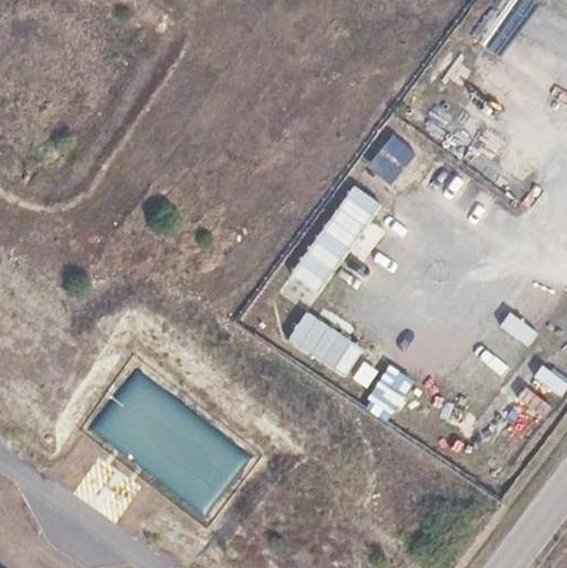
[(365,166),(305,251),(335,273),(396,187),(365,166)]
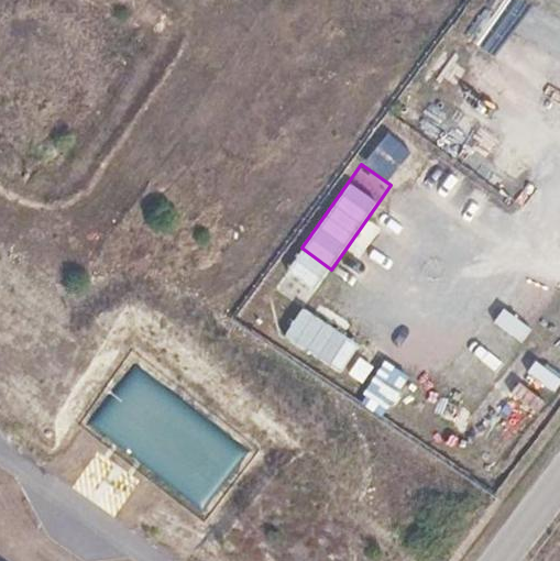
[(299,308),(284,341),(347,371),(362,338),(299,308)]
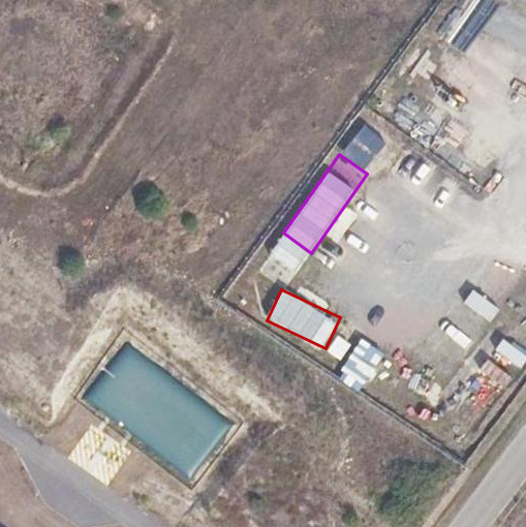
[(337,376),(360,390),(383,352),(361,338),(337,376)]
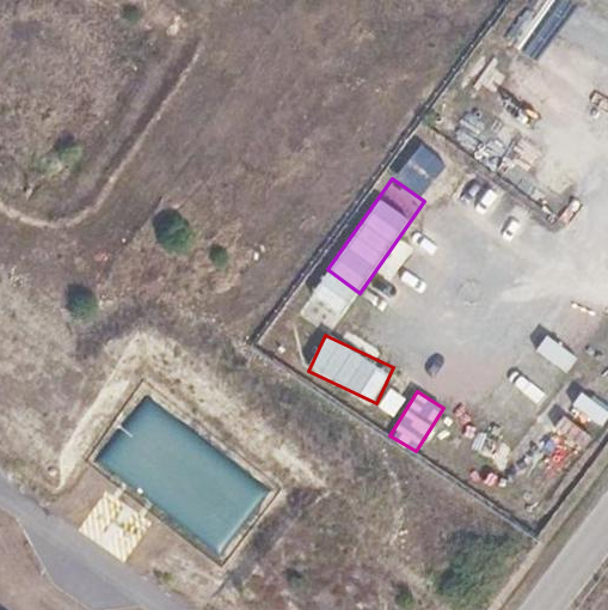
[(579,392),(572,404),(605,424),(607,419),(607,409),(579,392)]
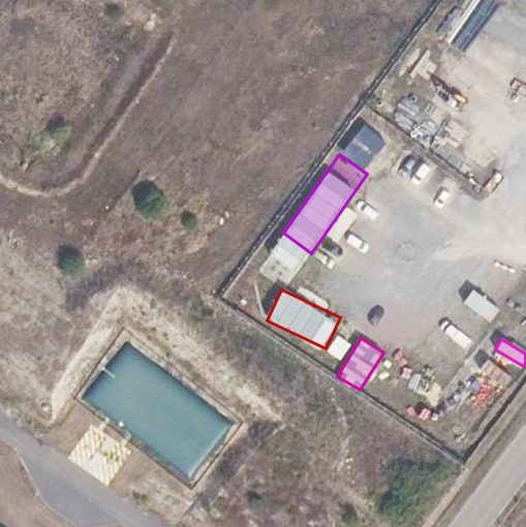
[(468,382),(460,394),(486,413),(494,401),(468,382)]
